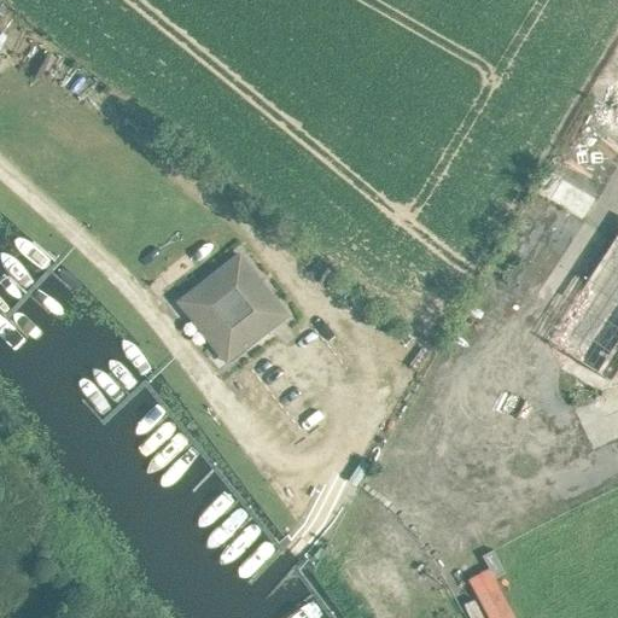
[(617,110),(617,75),(602,100),(617,110)]
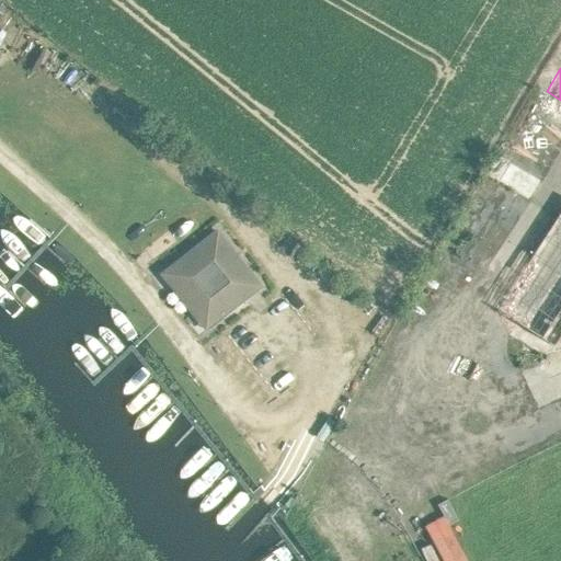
[(514,172),(519,149),(506,146),(500,168),(514,172)]
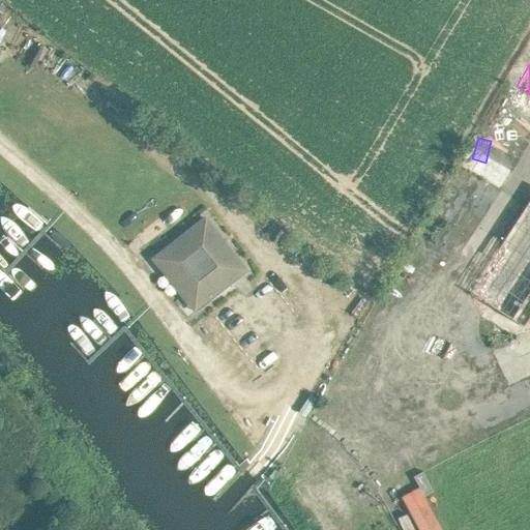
[(483,162),(512,182),(525,164),(497,143),(483,162)]
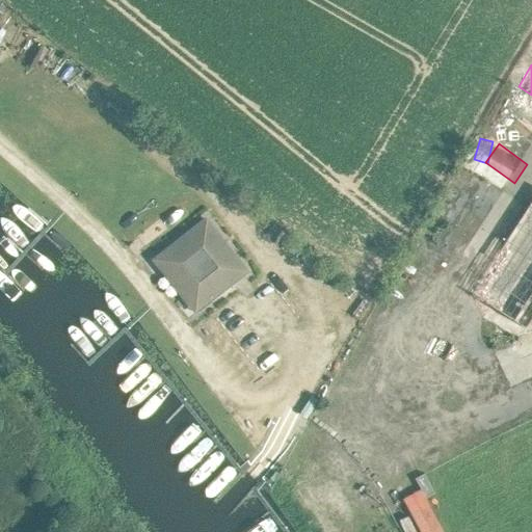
[(526,329),(531,319),(531,296),(531,294),(531,203),(472,295),(526,329)]
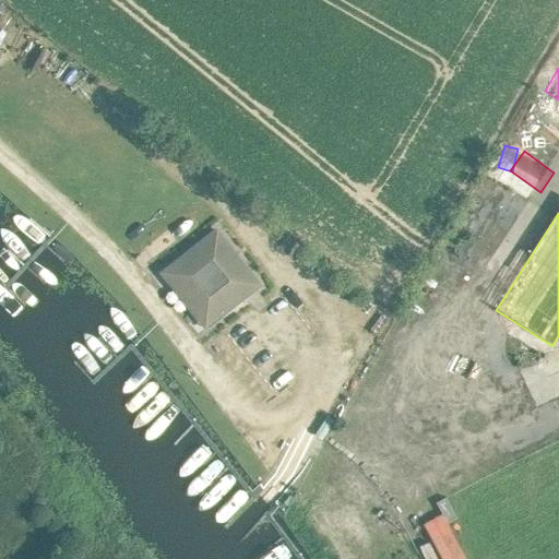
[(217,228),(165,269),(190,300),(185,305),(200,323),(215,310),(222,319),(263,286),(217,228)]
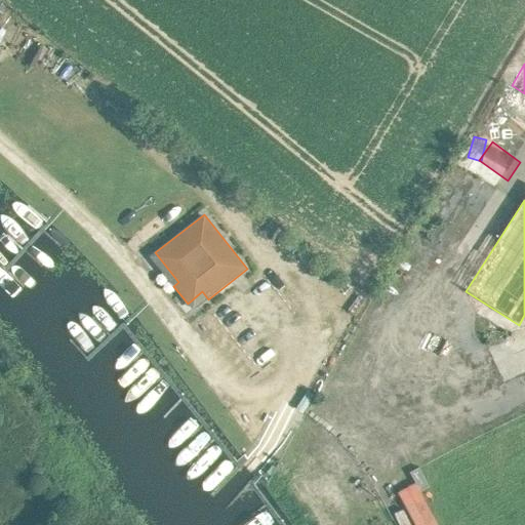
[(309,489),(333,499),(357,447),(333,436),(309,489)]
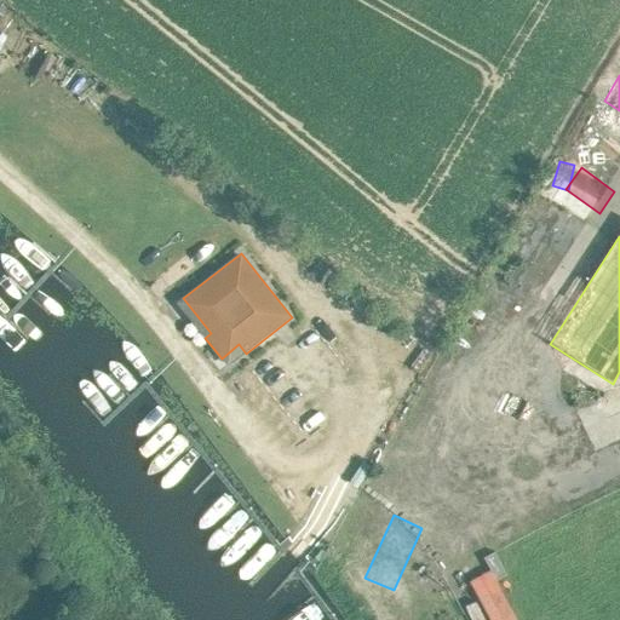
[(484,558),(497,581),(507,575),(495,552),(484,558)]
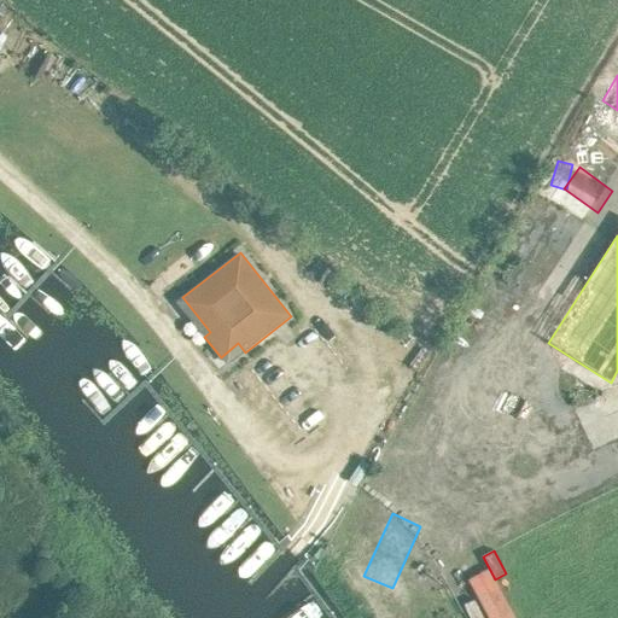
[(459,617),(466,607),(454,601),(444,617),(459,617)]
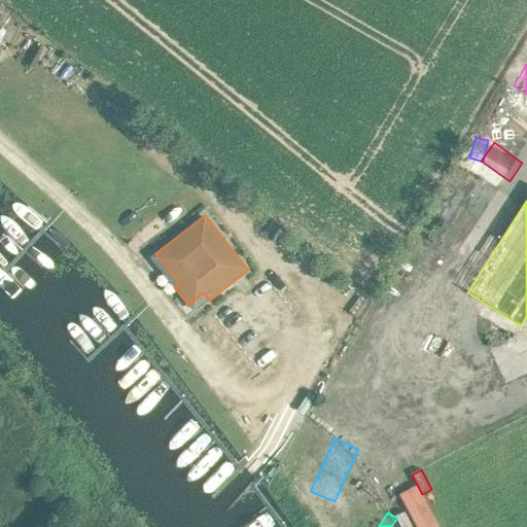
[(415,526),(410,516),(398,522),(401,526),(415,526)]
